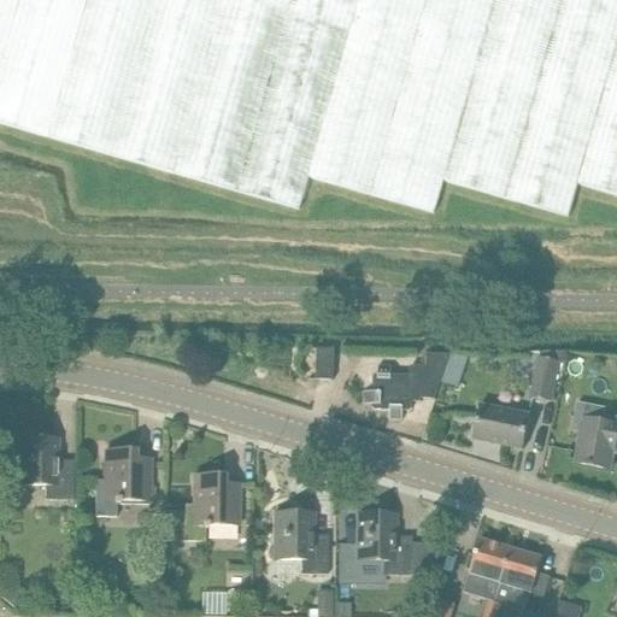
[(616,0),(0,0),(0,124),(300,211),(309,178),(434,215),(444,182),(569,217),(579,186),(616,195),(616,0)]
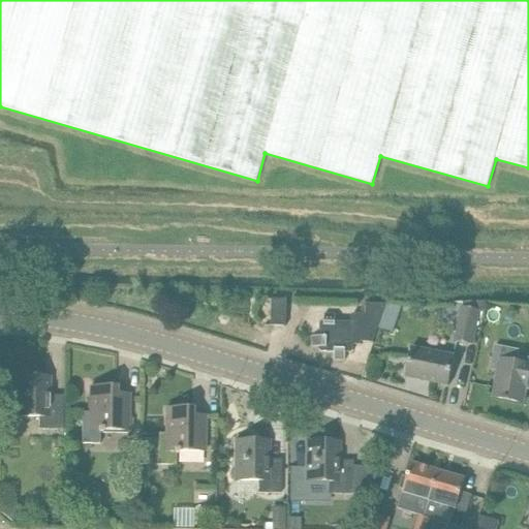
[(272,300),(272,301),(271,327),(285,327),(287,301),(272,300)]
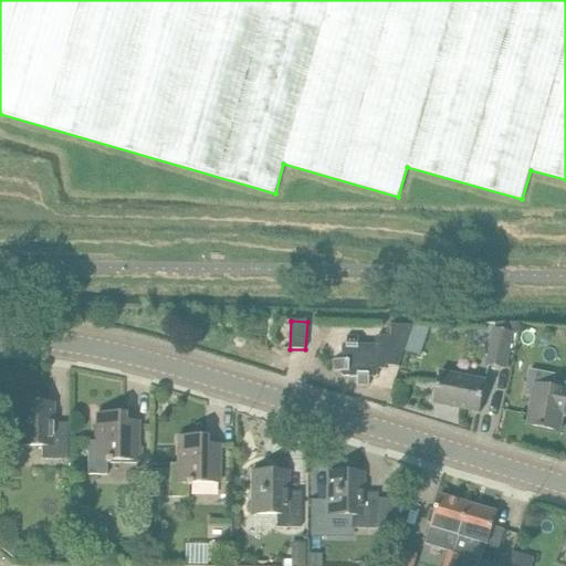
[(387,367),(399,367),(412,325),(390,324),(390,336),(375,335),(375,344),(358,344),(358,336),(347,335),(347,344),(342,344),(342,360),(334,360),(333,371),(342,371),(342,374),(344,377),(358,377),(357,386),(369,386),(369,377),(376,377),(378,375),(378,369),(387,369),(387,367)]
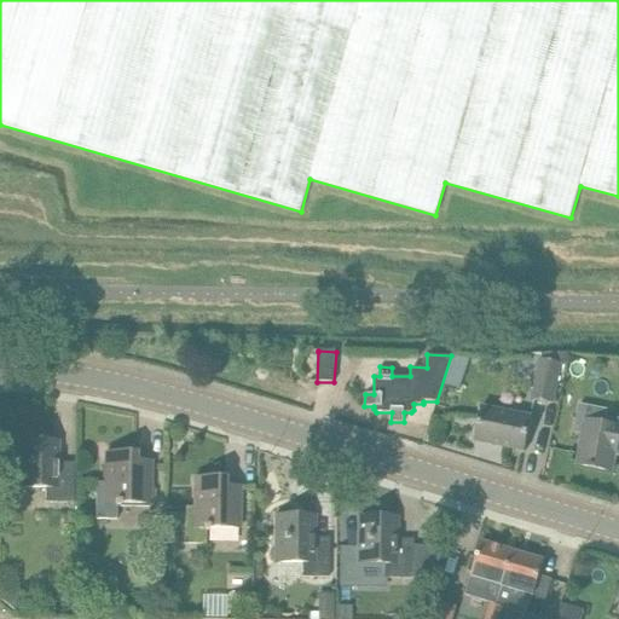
[(532,399),(554,404),(562,364),(541,359),(532,399)]
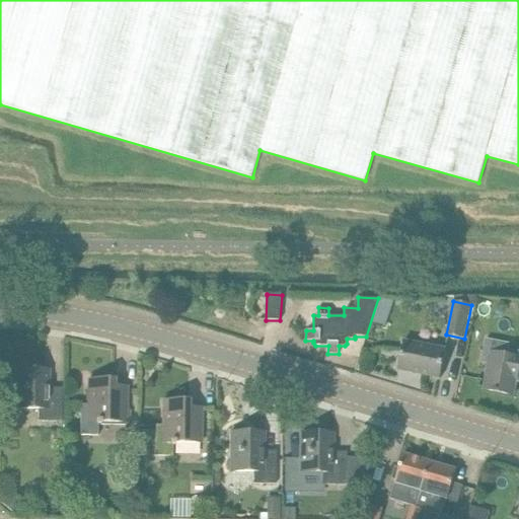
[(440,379),(444,360),(446,350),(403,341),(397,371),(427,376),(427,374),(439,377),(439,379),(440,379)]
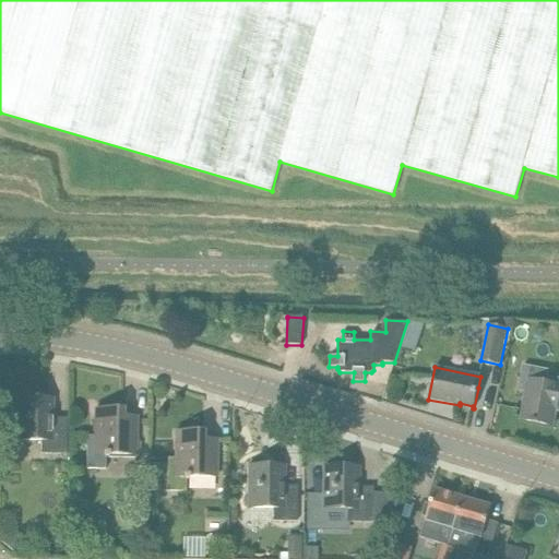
[(528,380),(525,399),(521,419),(554,426),(556,411),(558,411),(558,379),(547,378),(547,383),(528,380)]
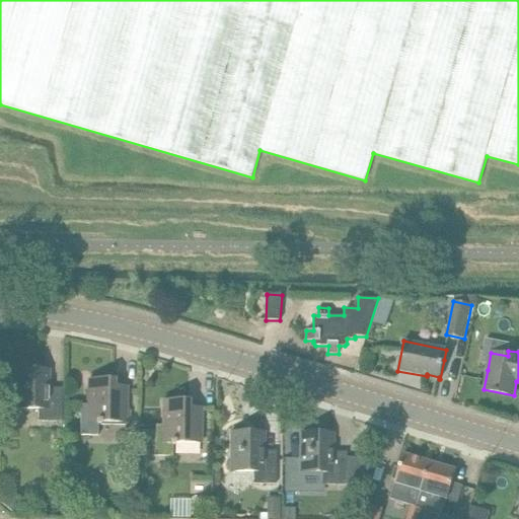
[(49,394),(49,371),(16,370),(15,409),(38,409),(38,421),(62,422),(62,394),(49,394)]
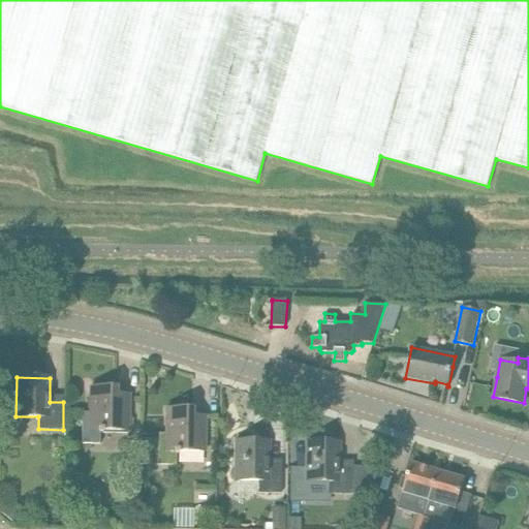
[(116,389),(90,387),(90,412),(83,412),(82,444),(100,444),(100,433),(102,432),(102,430),(129,431),(129,396),(116,395),(116,389)]
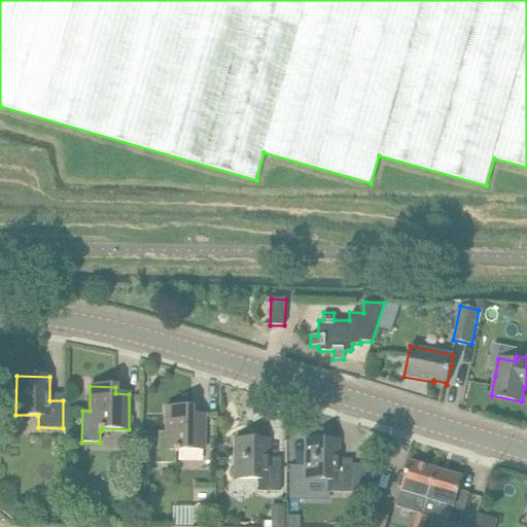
[(165,432),(157,432),(157,463),(175,463),(175,452),(178,452),(178,450),(204,450),(205,415),(191,415),(191,408),(166,408),(165,432)]
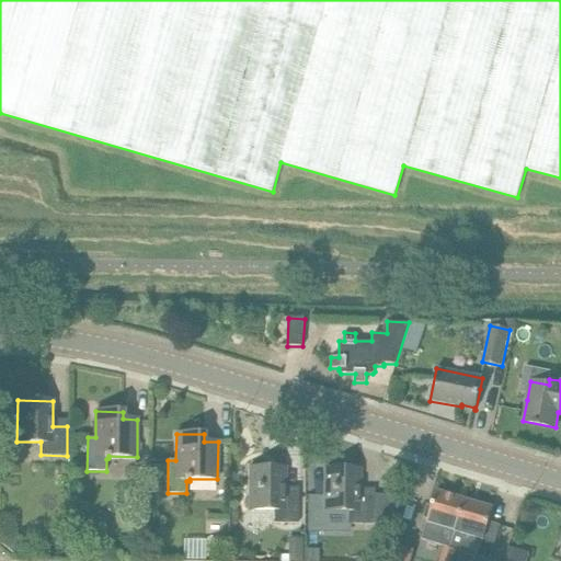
[(152,465),(152,478),(165,478),(165,465),(152,465)]
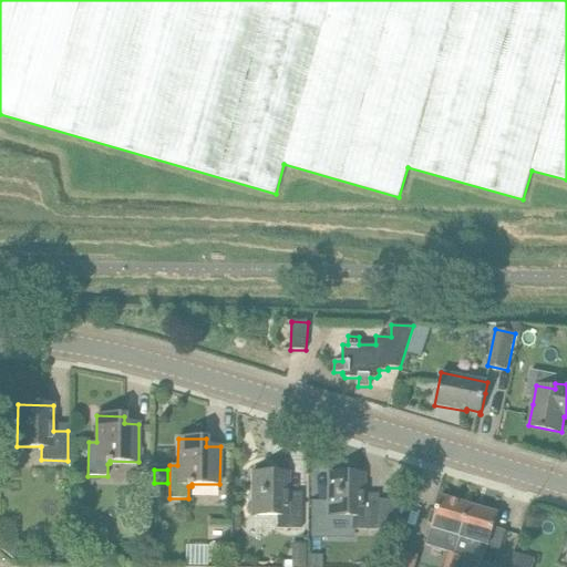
[(301,500),(288,498),(288,474),(253,473),(251,515),(276,515),(276,528),(301,529),(301,500)]
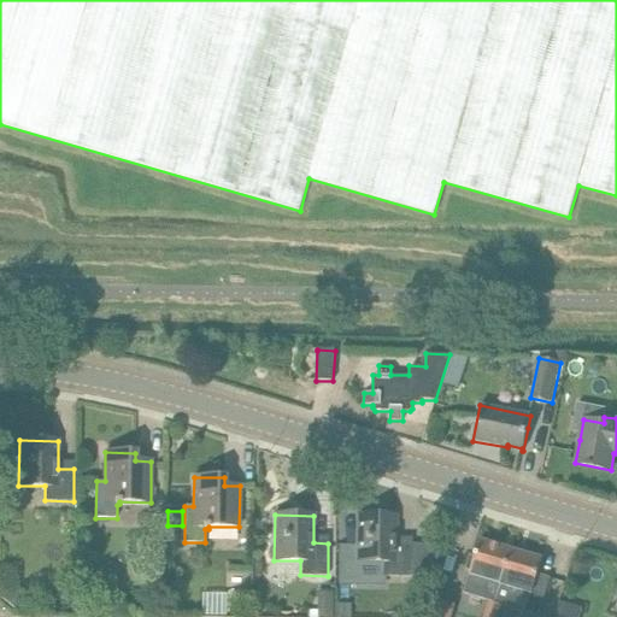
[(342,550),(342,583),(382,585),(382,576),(411,577),(411,545),(395,544),(395,517),(357,516),(356,551),(342,550)]
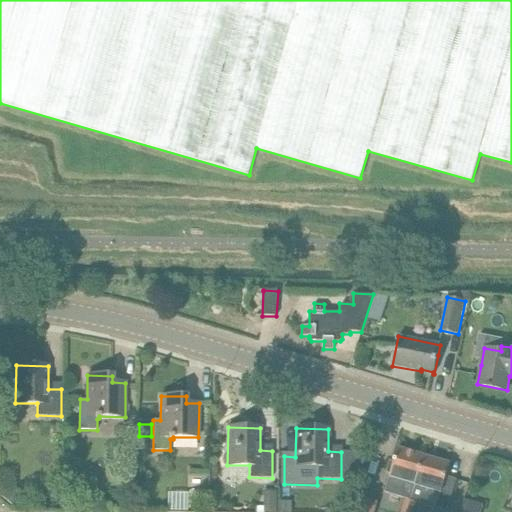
[(406,499),(411,501),(415,485),(424,456),(398,448),(394,462),(390,462),(387,472),(390,474),(385,493),(406,499)]
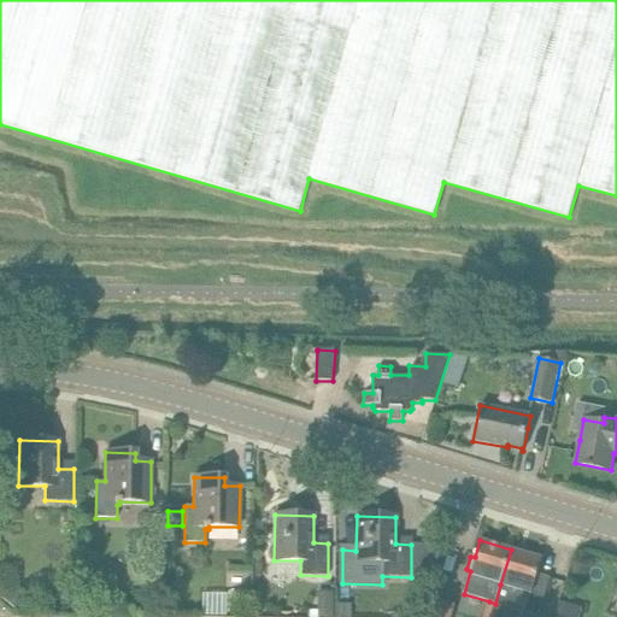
[(511,550),(500,585),(495,604),(489,601),(485,616),(497,616),(501,605),(538,616),(550,579),(538,575),(542,559),(511,550)]
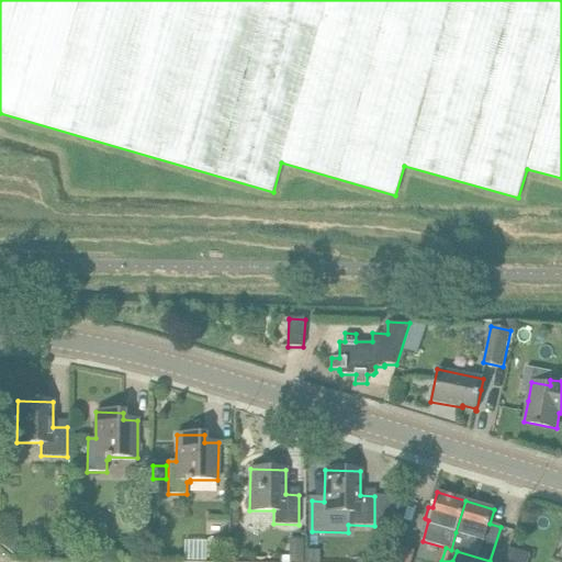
[(23,539),(11,529),(0,542),(0,543),(11,553),(23,539)]
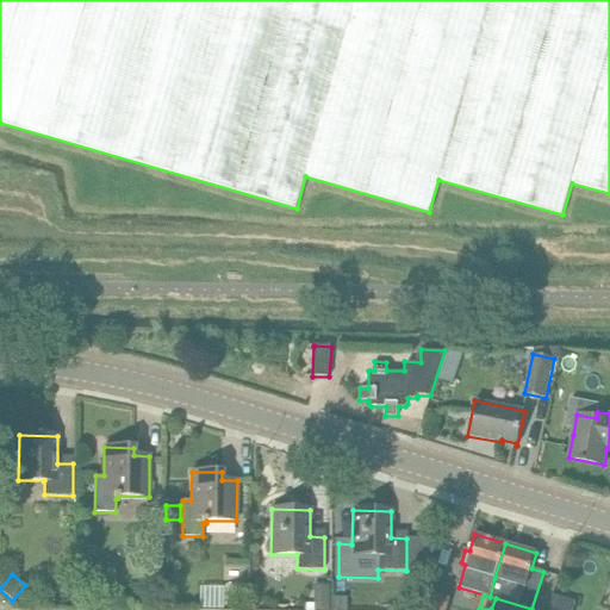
[(328,609),(329,586),(312,587),(312,605),(303,605),(303,609),(328,609)]
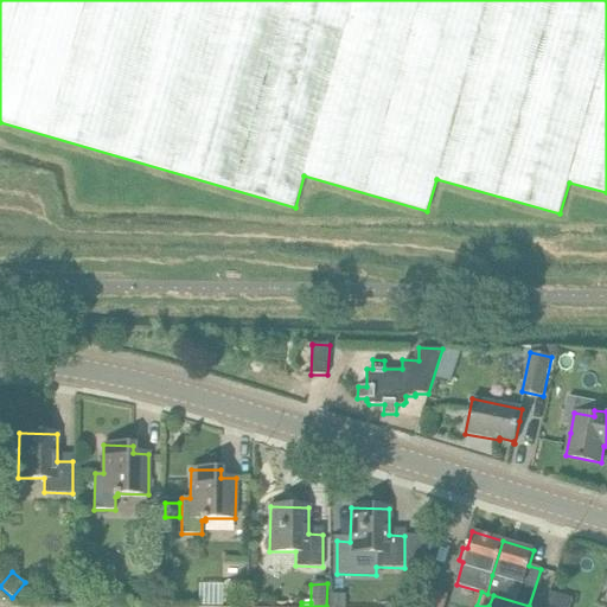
[(421,606),(442,606),(447,595),(427,589),(421,606)]
